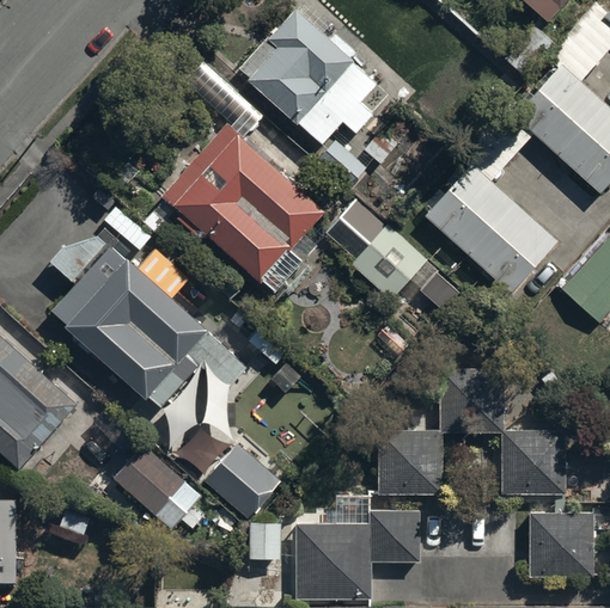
[(522,0),(546,22),(565,0),(522,0)]
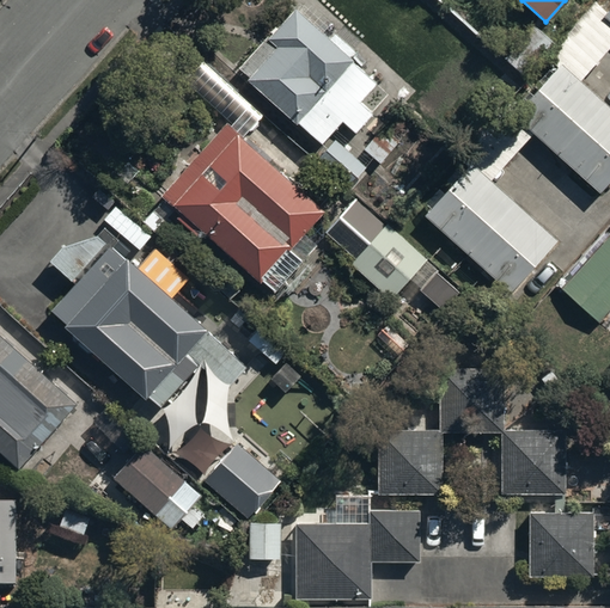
[(377,83),(296,12),(270,41),(267,37),(238,71),(249,80),(248,81),(321,146),(342,121),(355,133),(373,112),(360,100),(377,83)]
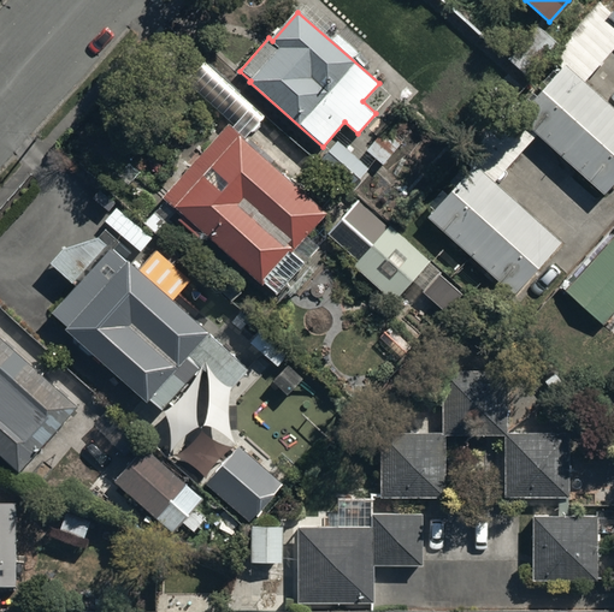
[(556,43),(535,24),(506,59),(527,77),(556,43)]
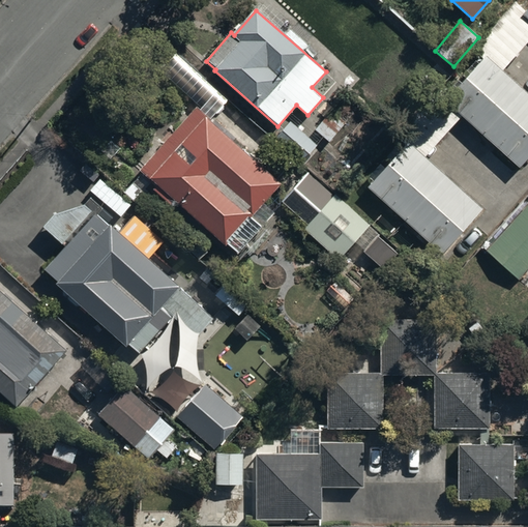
[(527,154),(527,91),(485,53),(443,98),(518,166),(527,154)]
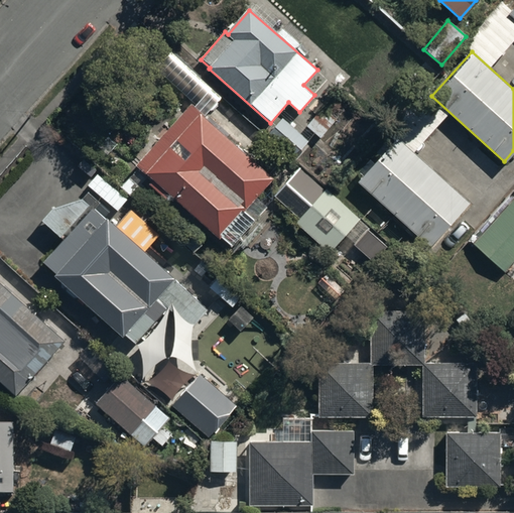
[(179,60),(164,78),(205,115),(221,98),(179,60)]
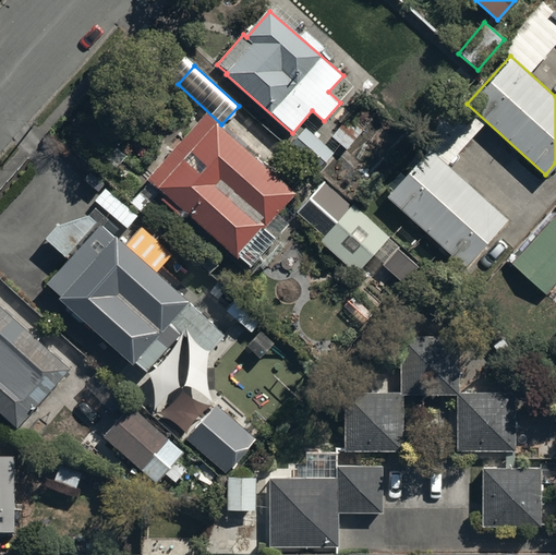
[(293,196),(202,116),(144,182),(161,196),(157,202),(179,220),(183,216),(232,260),(233,257),(248,268),(275,237),(265,228),(293,196)]
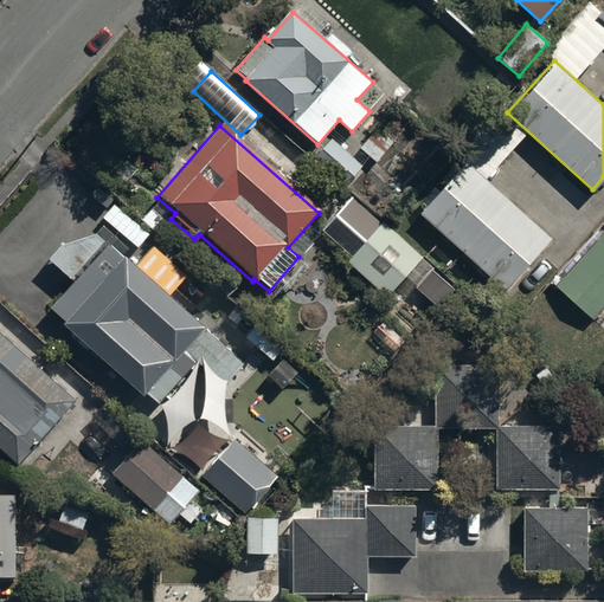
[(362,166),(333,138),(315,159),(345,186),(362,166)]
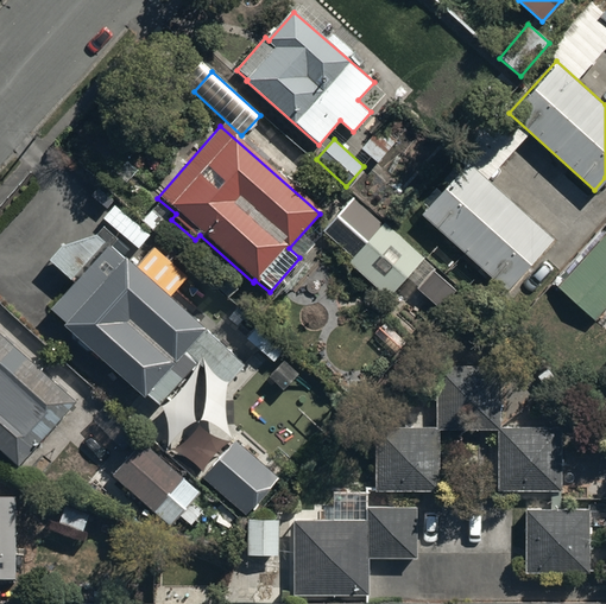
[(509,292),(556,239),(469,163),(422,217),(509,292)]
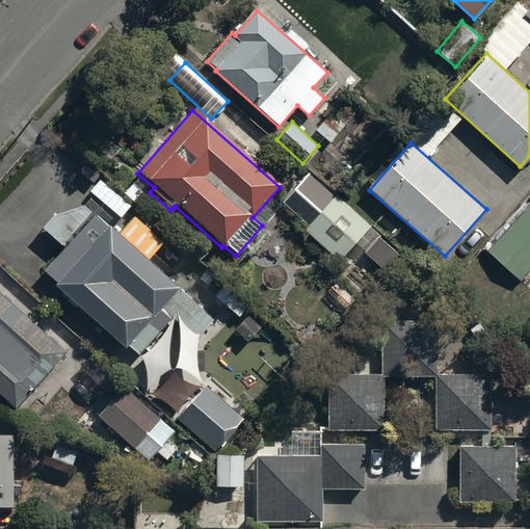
[(371,226),(310,174),(285,204),(310,226),(306,231),(341,261),(371,226)]
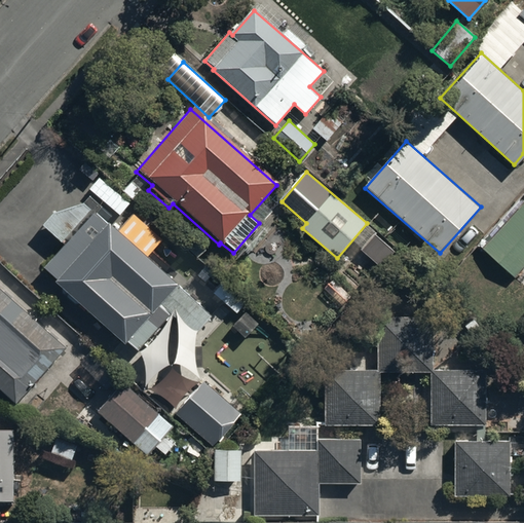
[(523,200),(522,199),(481,244),(516,276),(523,266),(523,200)]
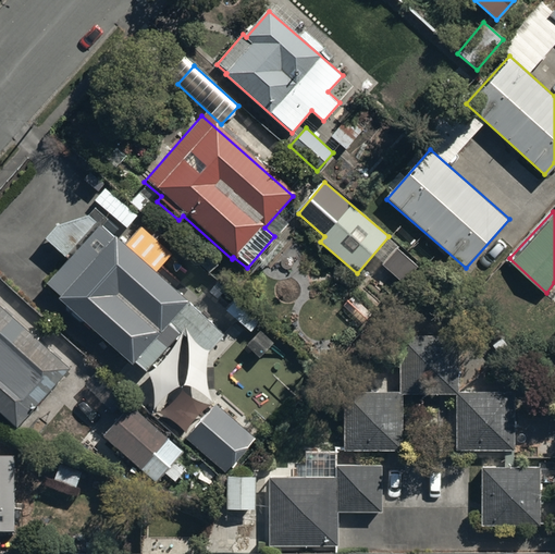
[(125,245),(90,214),(61,224),(49,238),(72,259),(49,284),(64,297),(61,299),(71,308),(68,311),(81,323),(84,320),(135,366),(139,361),(150,371),(187,329),(211,349),(226,332),(158,272),(173,254),(142,226),(125,245)]
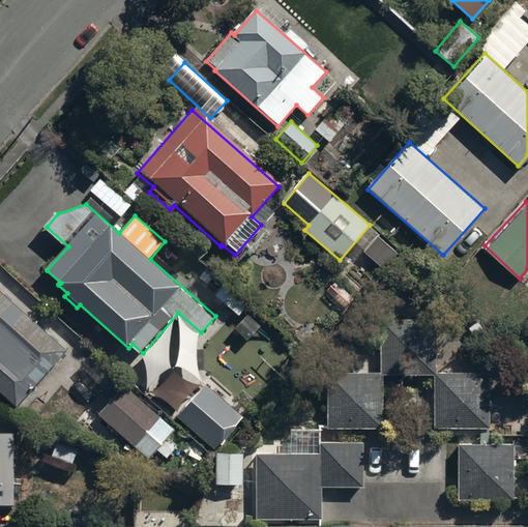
[(398,252),(378,235),(364,251),(384,267),(398,252)]
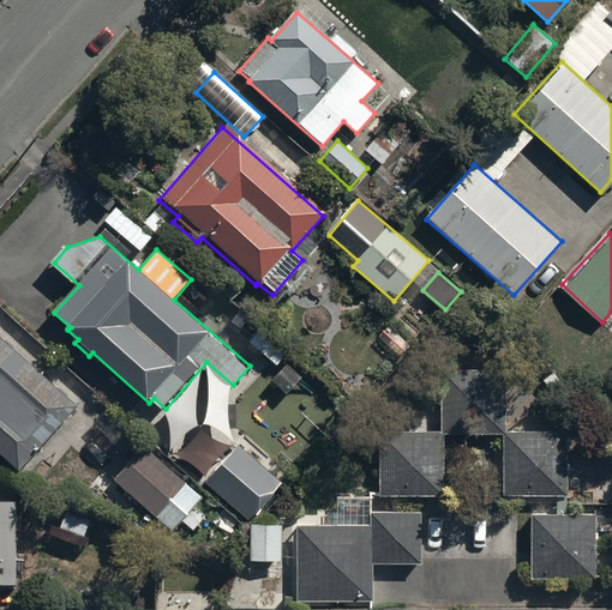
[(76,406),(0,339),(0,459),(16,473),(76,406)]
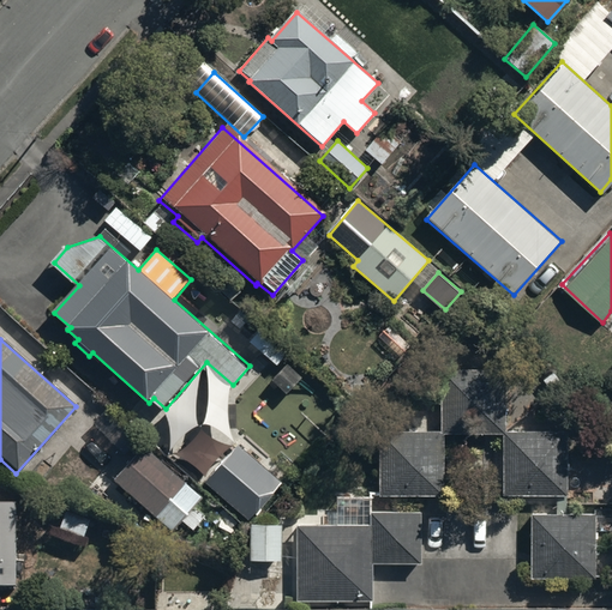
[(301,375),(285,362),(269,381),(285,394),(301,375)]
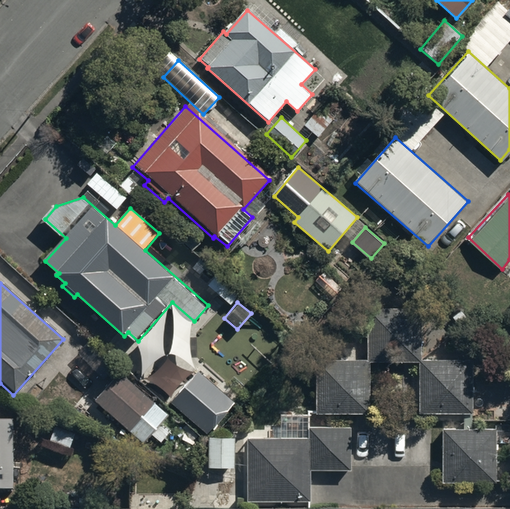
[(313,360),(313,412),(370,412),(370,363),(414,363),(414,416),(470,417),(471,360),(420,359),(420,306),(366,306),(365,361),(313,360)]
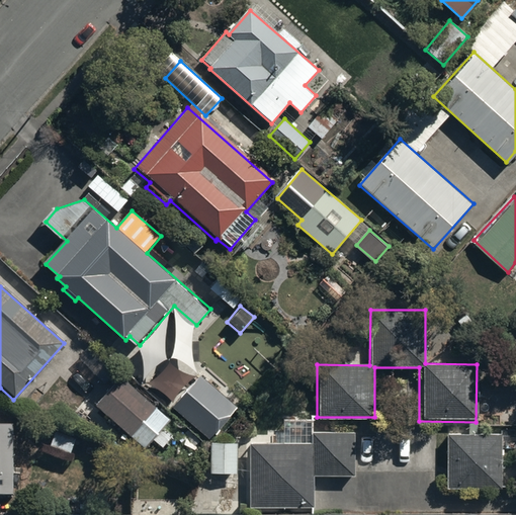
[(238,411),(198,375),(171,406),(211,441),(238,411)]
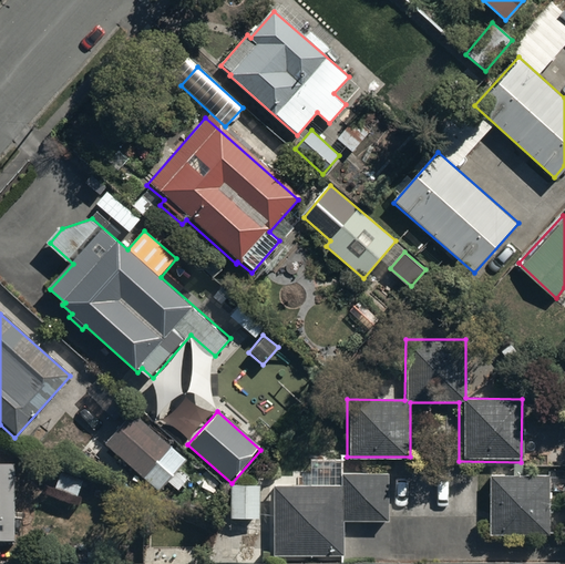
[(170,450),(130,412),(102,442),(141,480),(170,450)]
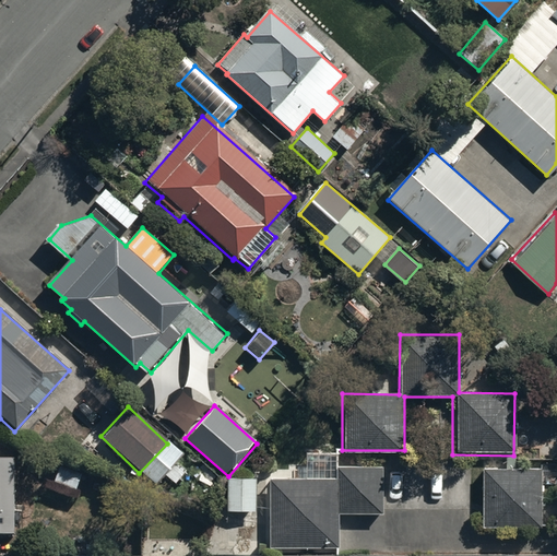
[(268,481),(267,546),(334,546),(335,513),(379,513),(380,465),(335,465),(335,452),(305,452),(304,481),(268,481)]
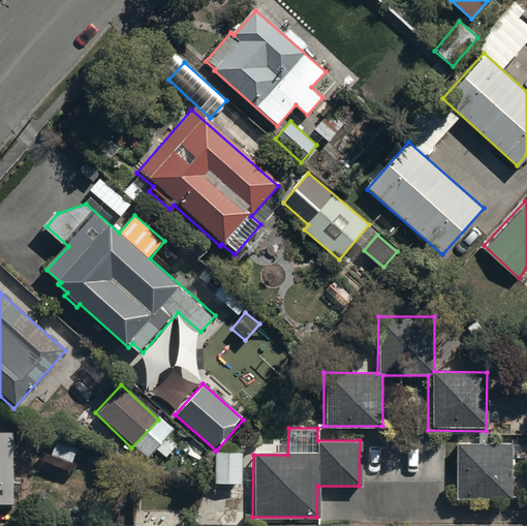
[(12,434),(0,433),(0,509),(13,509),(12,434)]
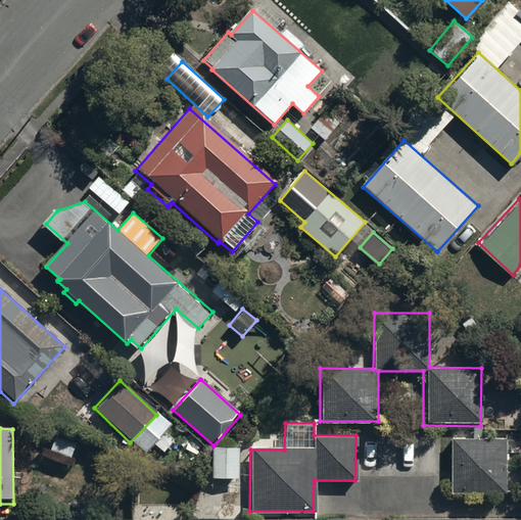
[(505,440),(451,440),(450,493),(504,494),(505,440)]
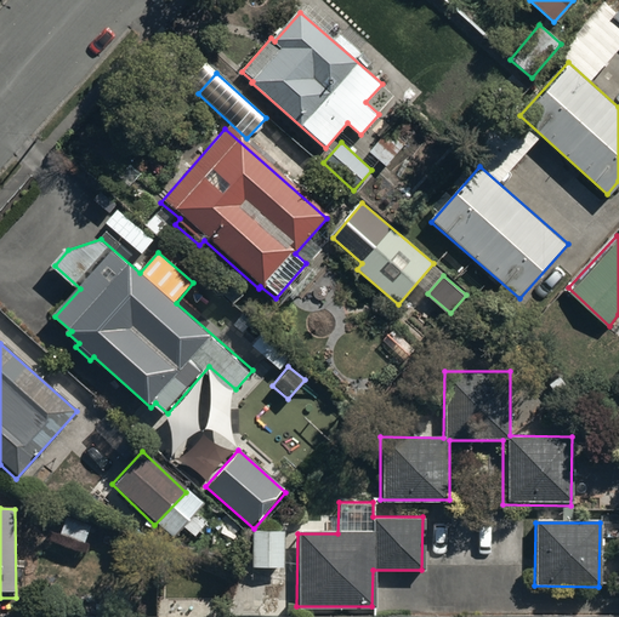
[(282,532),(250,531),(250,567),(280,569),(282,532)]
